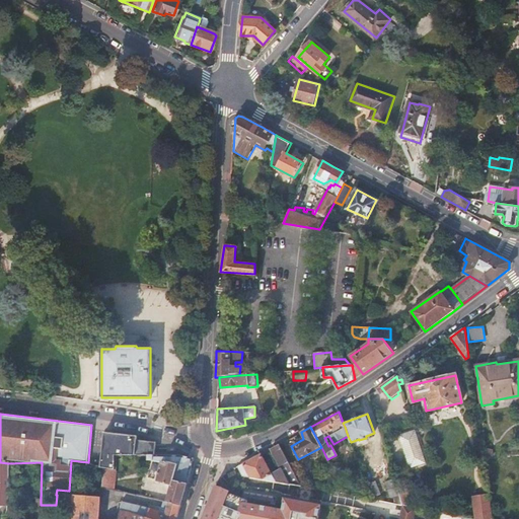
[(427,462),(416,429),(398,434),(410,468),(427,462)]
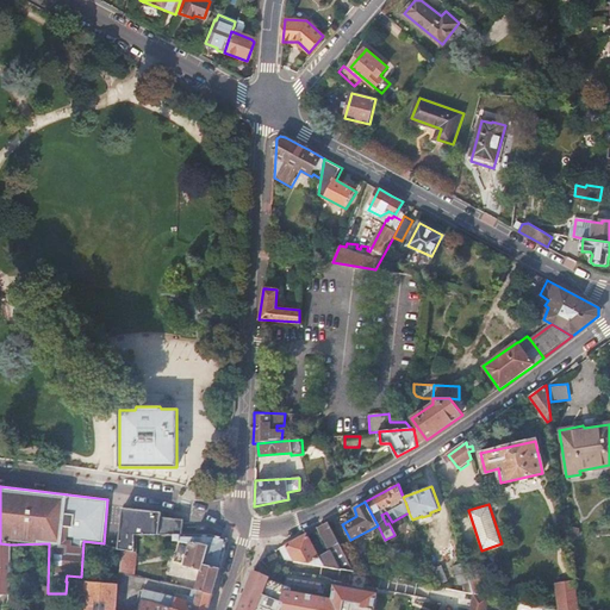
[(124,510),(119,551),(122,551),(135,552),(135,535),(173,535),(179,535),(181,535),(184,521),(161,518),(162,514),(124,510)]
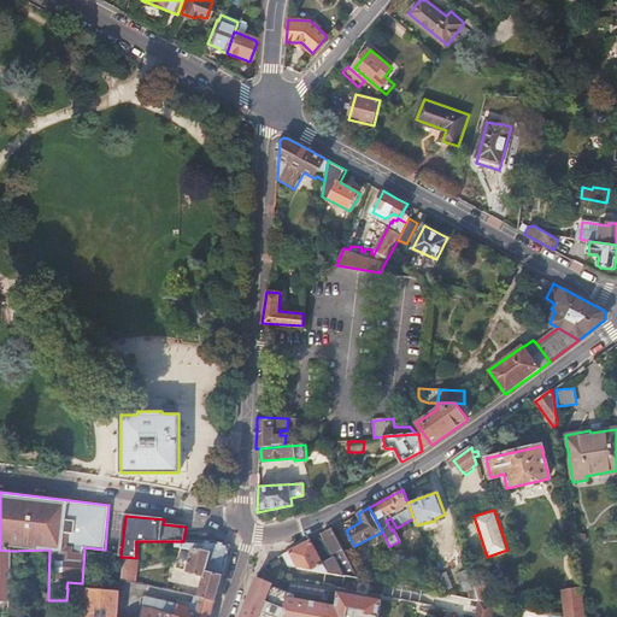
[(472,522),(463,526),(470,546),(480,542),(472,522)]
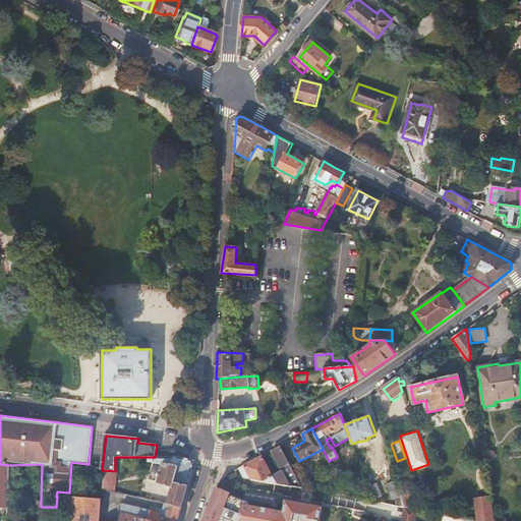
[(253,460),(238,468),(243,477),(254,479),(302,488),(280,446),(272,450),(271,451),(282,470),(272,475),(262,455),(253,460)]
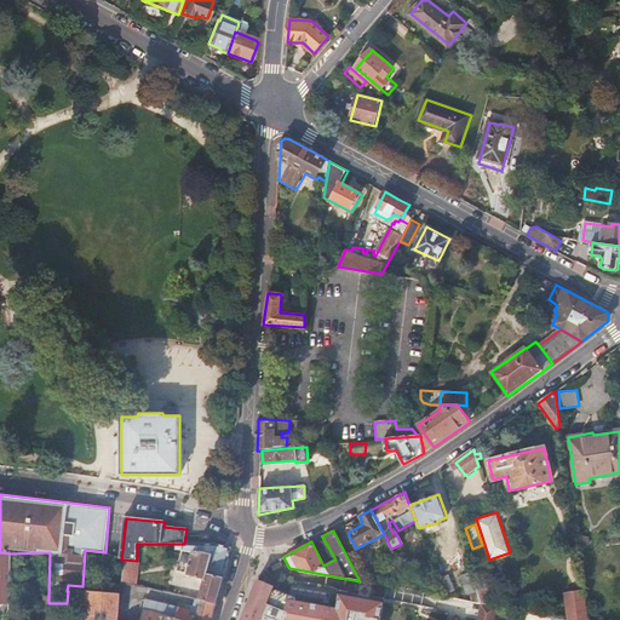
[(212,544),(184,544),(182,544),(179,549),(190,552),(191,549),(210,555),(205,573),(224,578),(227,570),(230,546),(212,544)]
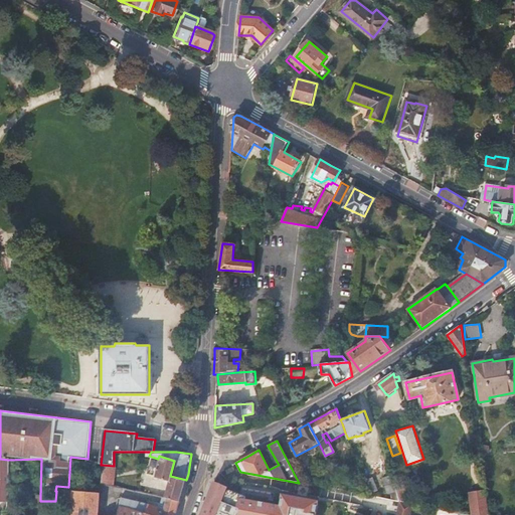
[(184,487),(186,480),(170,476),(174,461),(159,456),(158,459),(154,478),(168,481),(165,498),(168,499),(180,502),(184,487)]
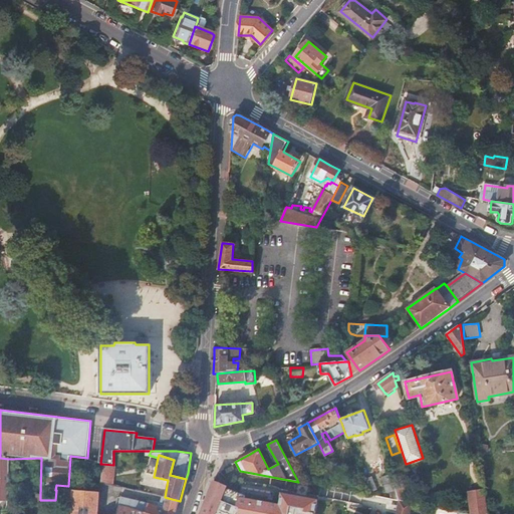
[(0,498),(7,498),(8,459),(0,458),(0,498)]
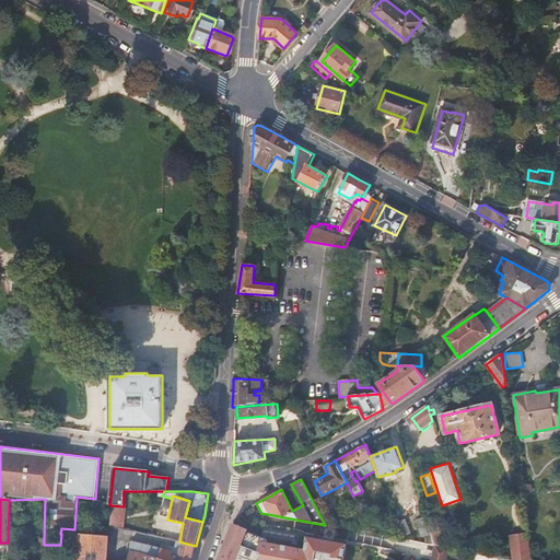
[(124,506),(112,505),(109,526),(121,528),(124,506)]
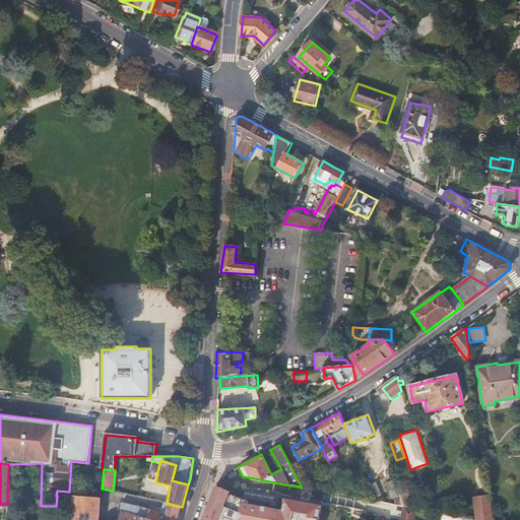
[(152,481),(155,471),(148,469),(145,479),(152,481)]
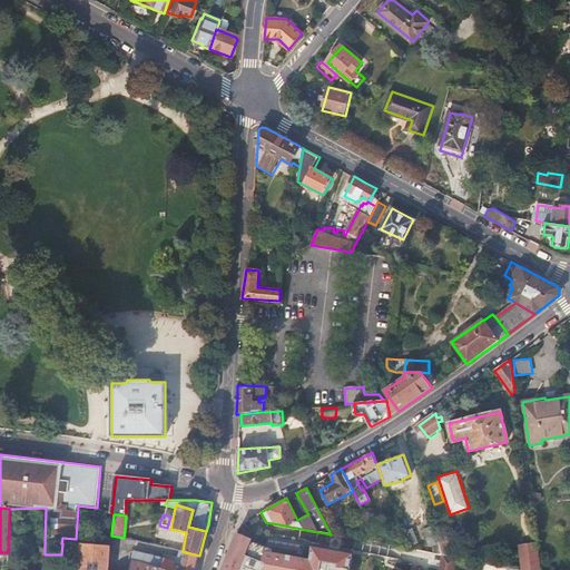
[(330,543),(331,534),(278,524),(276,531),(287,537),(298,538),(298,541),(304,542),(304,540),(314,541),(315,540),(330,543)]
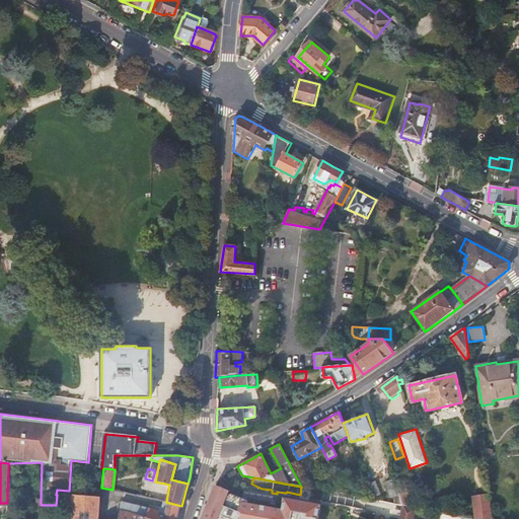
[(398,494),(397,492),(393,478),(385,480),(390,496),(395,495),(398,494)]
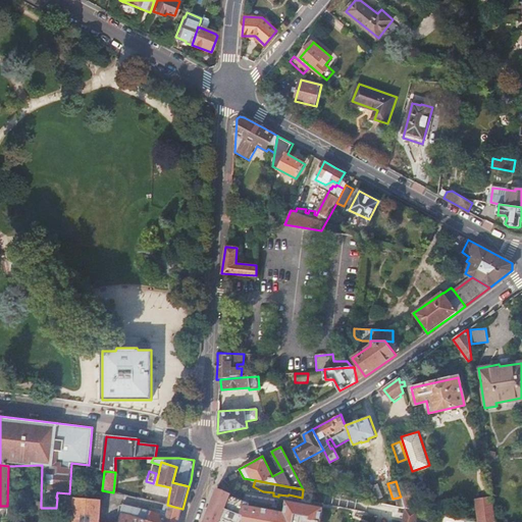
[(374,499),(381,498),(378,483),(372,485),(374,499)]
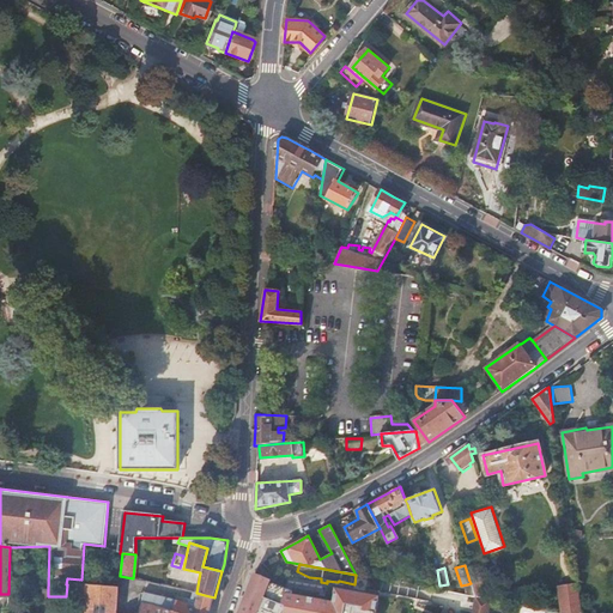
[(258,612),(271,581),(254,575),(244,598),(237,612),(258,612)]
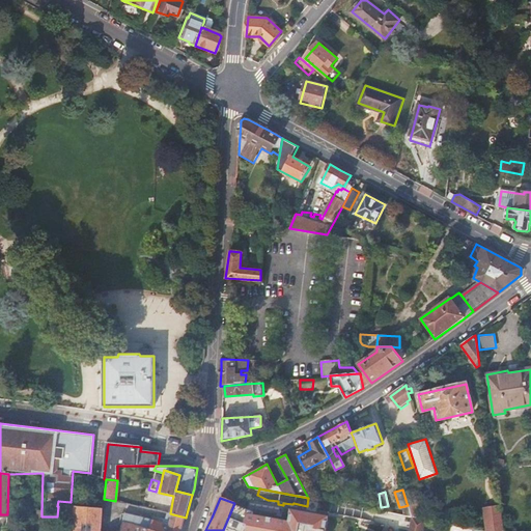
[(412,518),(421,520),(416,501),(407,503),(408,505),(412,518)]
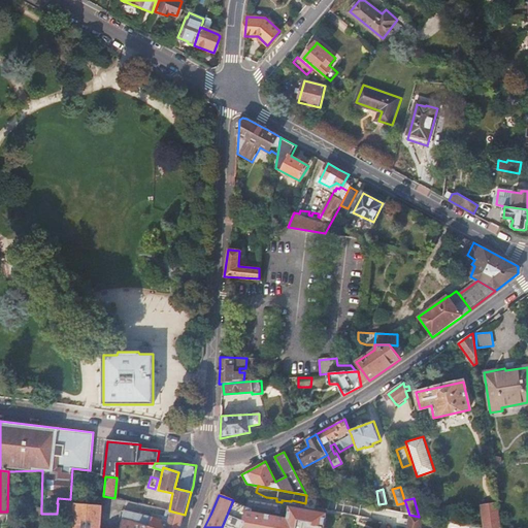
[(74,505),(73,509),(73,520),(72,527),(100,527),(103,503),(74,500),(74,505)]
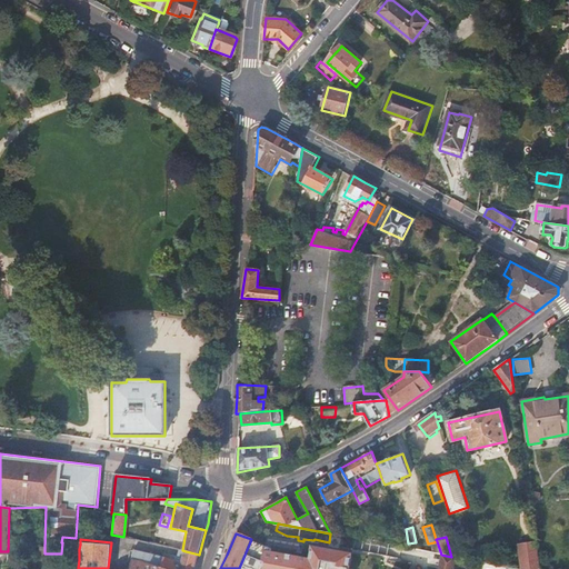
[(167,547),(136,540),(133,550),(163,558),(165,553),(167,547)]
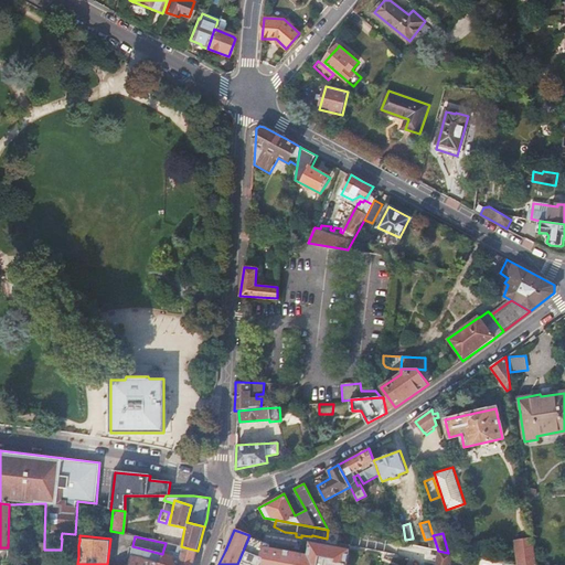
[(536,564),(532,537),(514,540),(518,564),(536,564)]
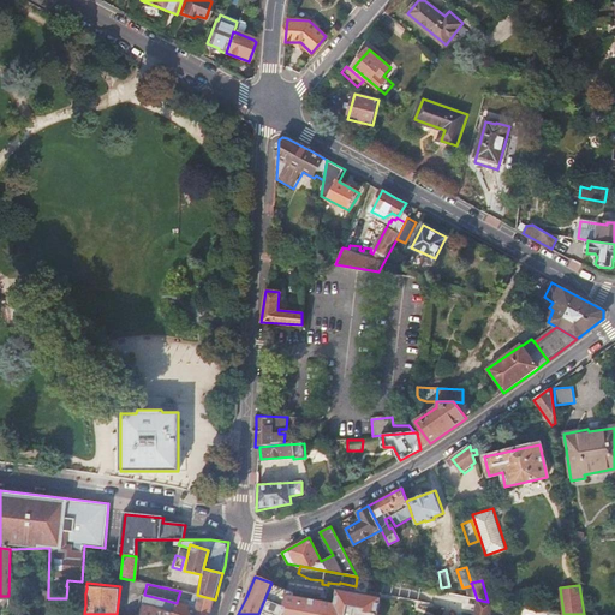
[(87,589),(67,586),(66,598),(48,598),(48,603),(75,604),(76,593),(85,593),(87,589)]
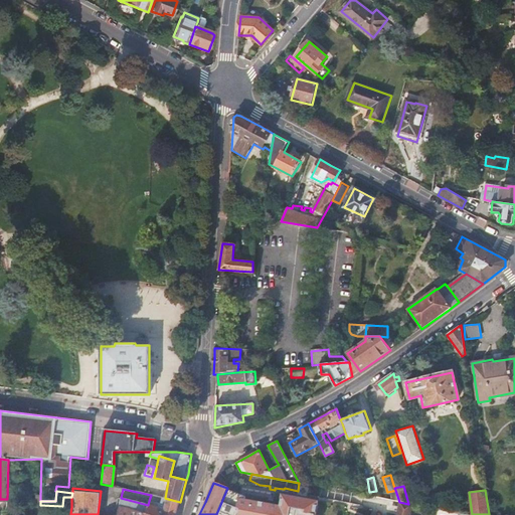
[(175,514),(177,510),(180,502),(168,499),(166,505),(149,501),(148,505),(121,498),(119,506),(151,514),(175,514)]
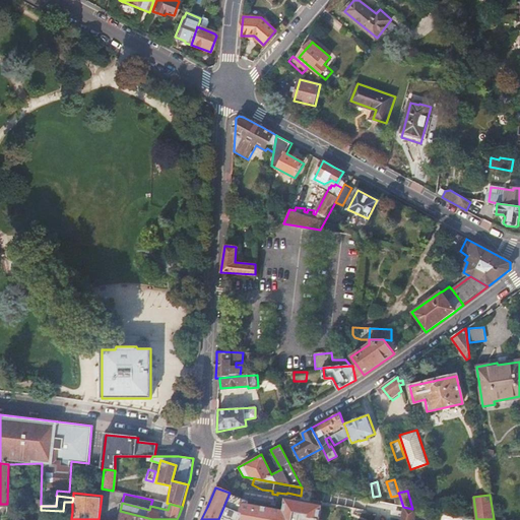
[(413,519),(415,509),(402,508),(400,519),(413,519)]
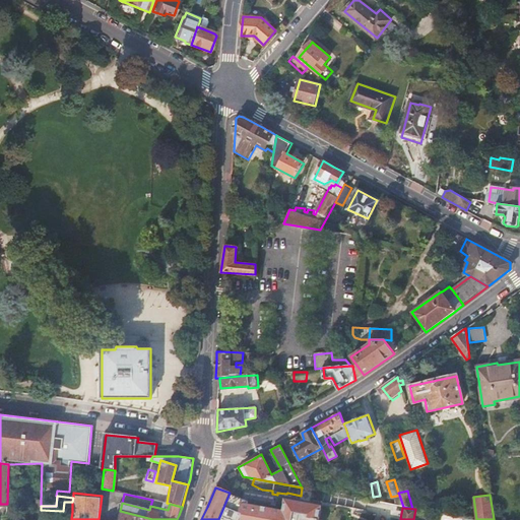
[(284,510),(280,519),(306,519),(308,515),(284,510)]
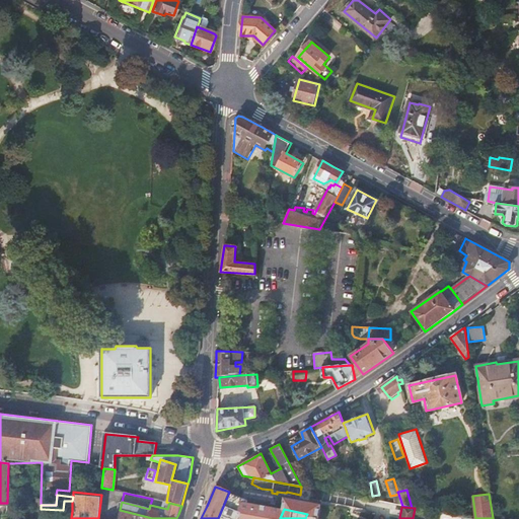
[(152,518),(120,510),(118,518),(152,518)]
